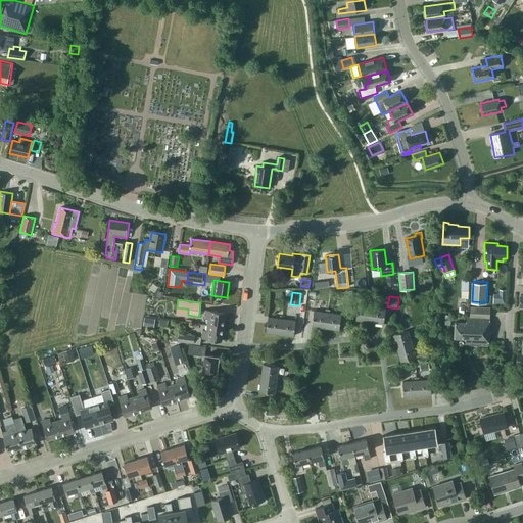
[(370,322),(372,306),(359,304),(357,320),(370,322)]
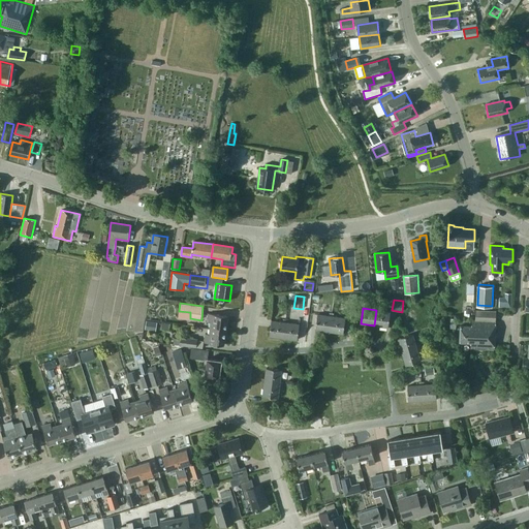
[(408,312),(412,319),(418,315),(414,309),(408,312)]
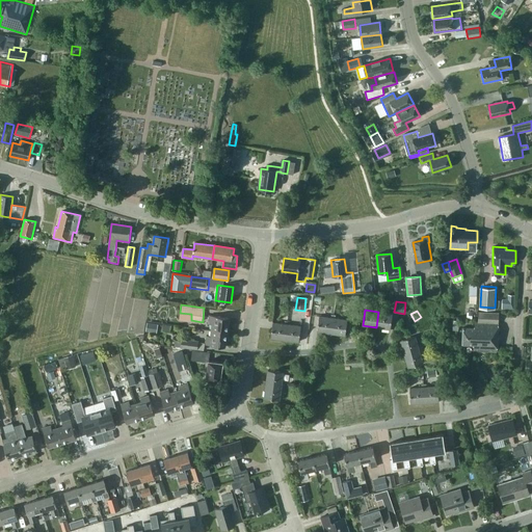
[(391,329),(393,314),(378,312),(376,327),(391,329)]
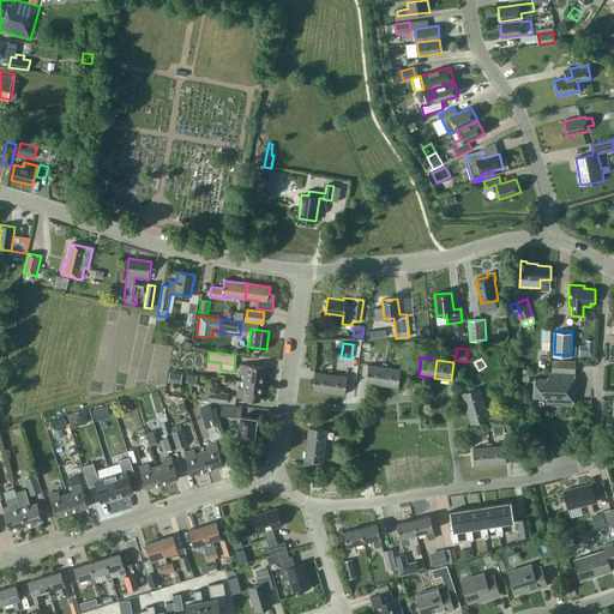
[(576,362),(553,361),(552,372),(548,372),(548,379),(535,378),(534,397),(547,398),(547,405),(575,407),(576,362)]
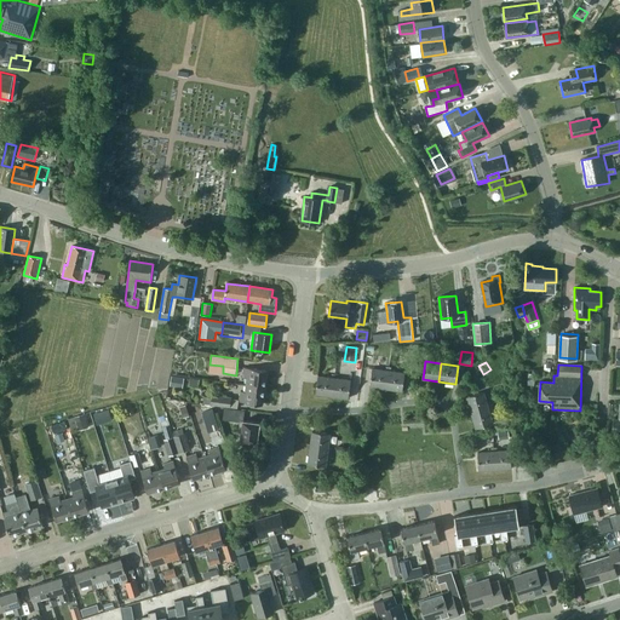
[(265,388),(267,371),(244,367),(242,378),(247,378),(246,385),(265,388)]
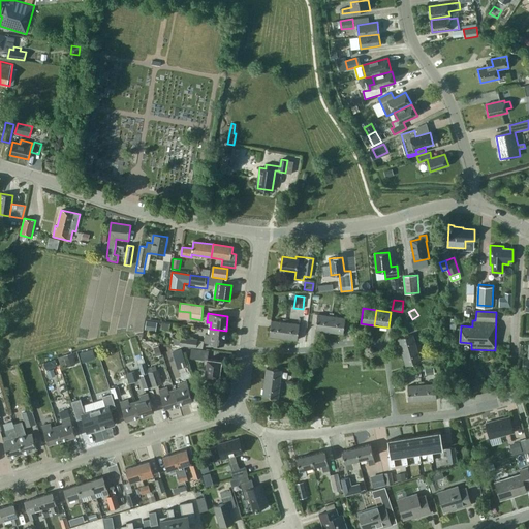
[(330,332),(332,316),(317,314),(315,330),(330,332)]
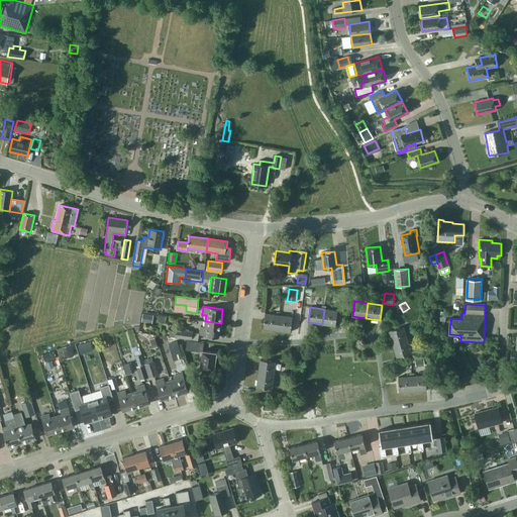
[(336,326),(337,311),(324,309),(322,324),(336,326)]
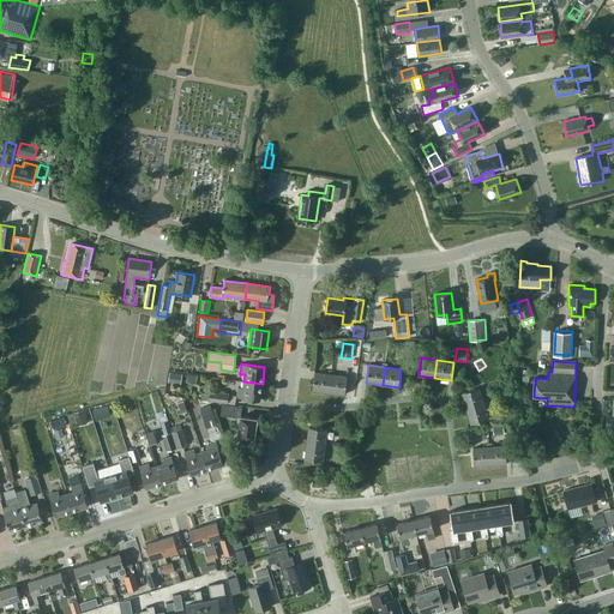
[(170,372),(168,383),(178,384),(179,374),(170,372)]
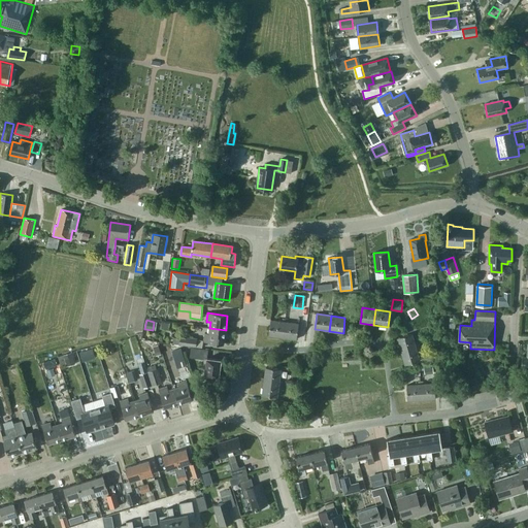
[(283,337),(285,322),(271,320),(269,335),(283,337)]
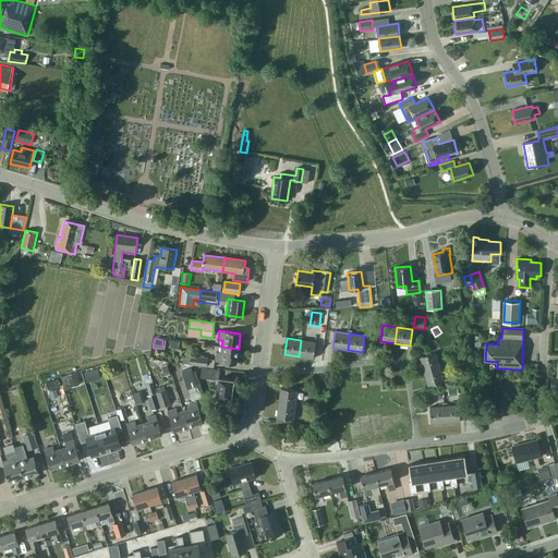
[(314,359),(316,342),(301,340),(299,356),(314,359)]
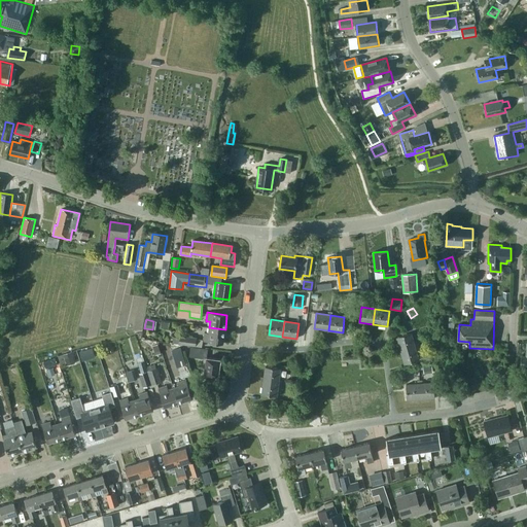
[(223,344),(225,329),(209,327),(209,334),(205,332),(204,342),(223,344)]
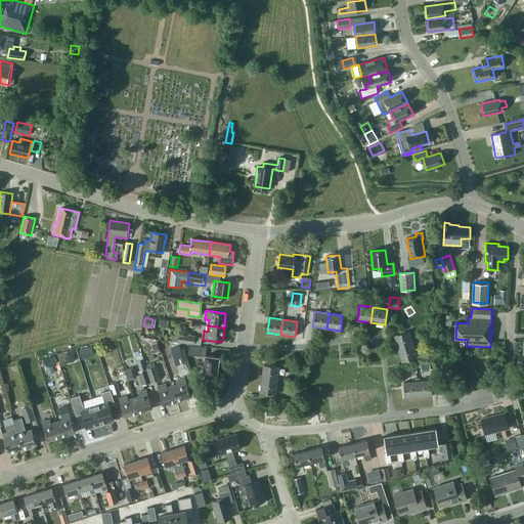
[(398,349),(413,345),(409,331),(394,336),(398,349)]
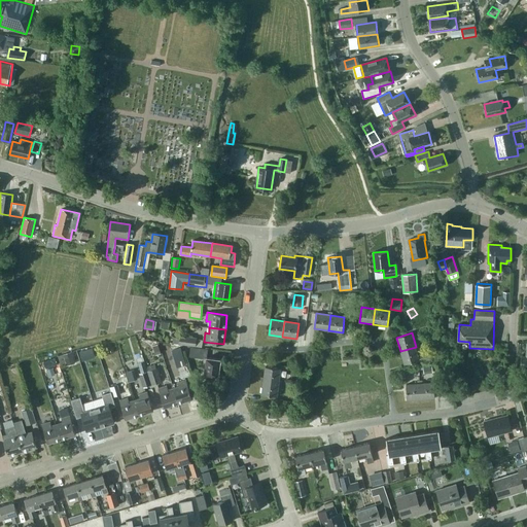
[(179,344),(196,346),(197,338),(180,335),(179,344)]
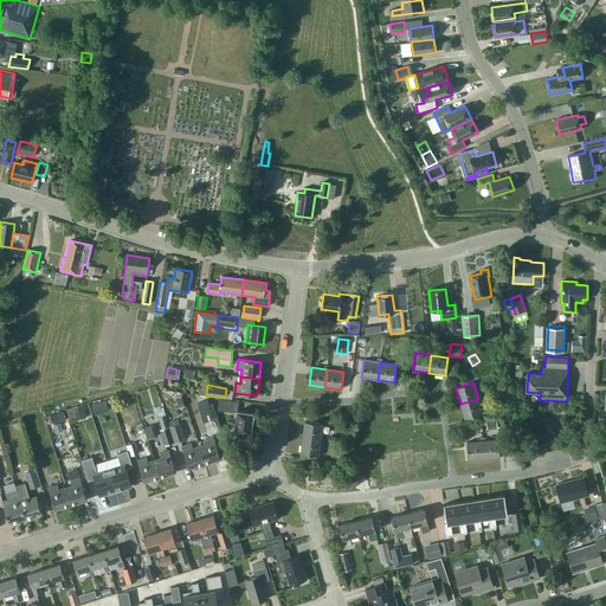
[(571,406),(584,407),(585,395),(571,394),(571,406)]
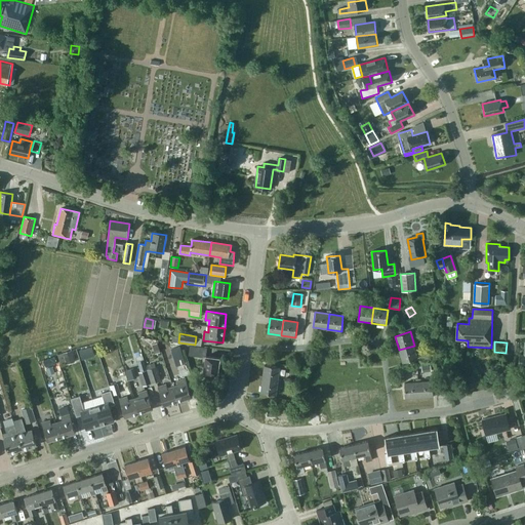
[(152,345),(155,354),(162,352),(159,342),(152,345)]
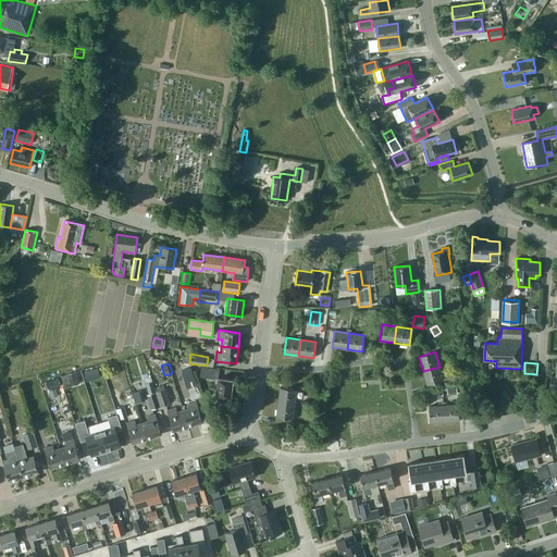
[(217,395),(231,397),(234,380),(219,378),(220,369),(201,367),(200,378),(215,379),(214,386),(218,386),(217,395)]
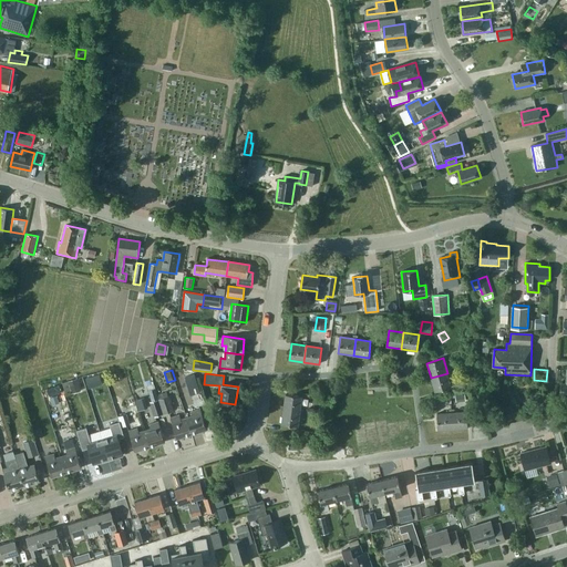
[(435,392),(451,388),(447,373),(431,378),(435,392)]
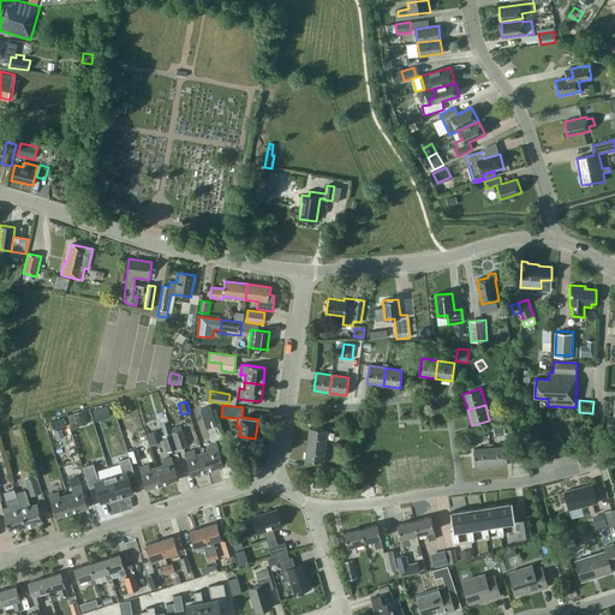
[(207,429),(218,425),(212,406),(201,410),(207,429)]
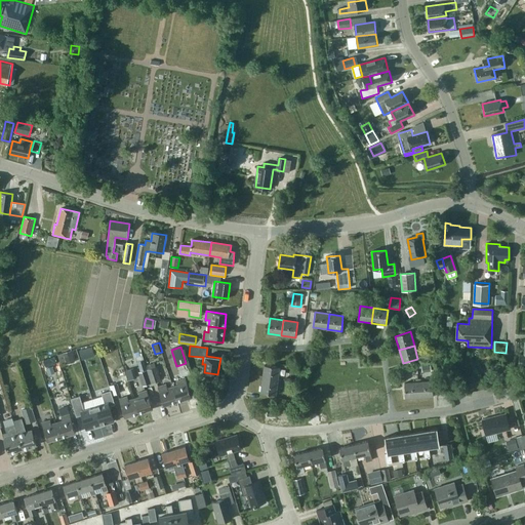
[(92,348),(79,351),(82,359),(94,355),(92,348)]
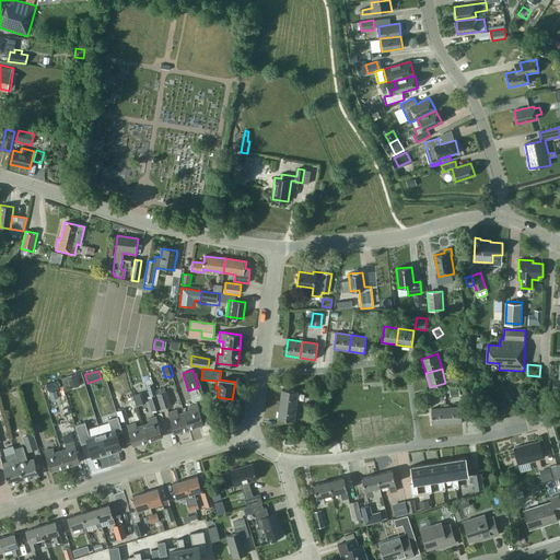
[(70,375),(72,383),(79,381),(77,373),(70,375)]
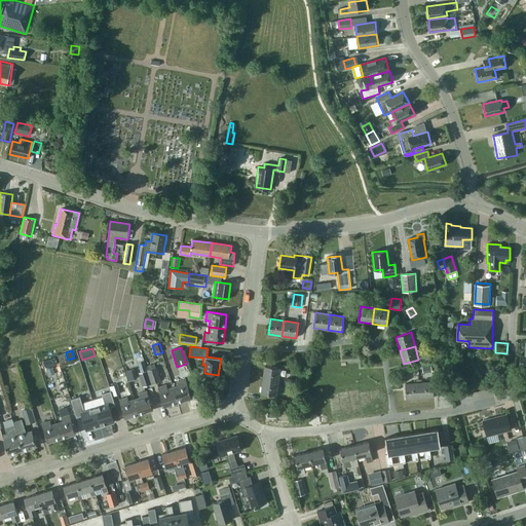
[(64,353),(58,355),(61,365),(66,363),(65,360),(64,353)]
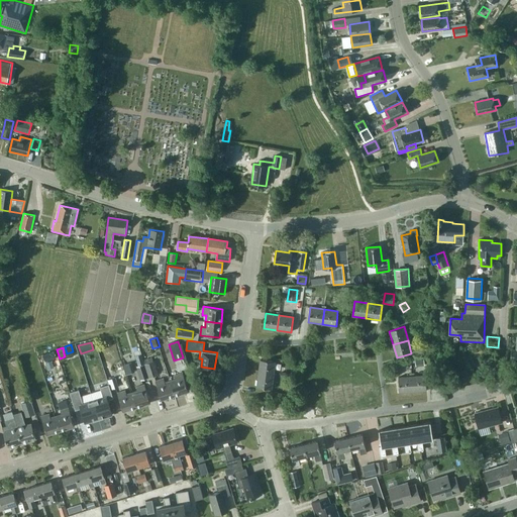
[(55,351),(43,354),(45,362),(57,357),(55,351)]
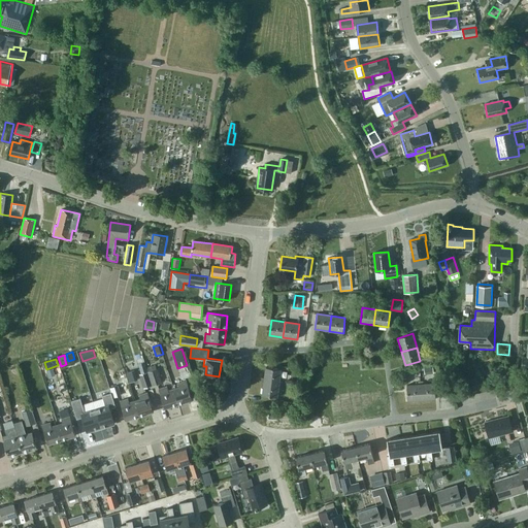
[(149,371),(147,368),(145,361),(138,364),(141,373),(140,374),(144,388),(152,386),(147,371),(149,371)]
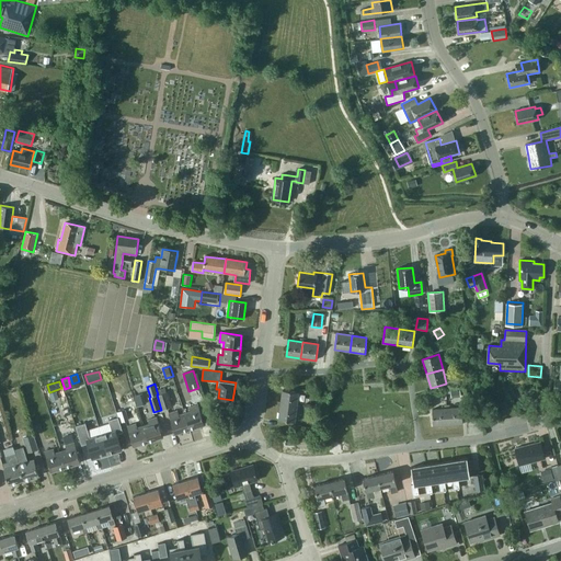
[(157,395),(161,410),(173,407),(168,391),(167,392),(165,388),(157,391),(158,395),(157,395)]
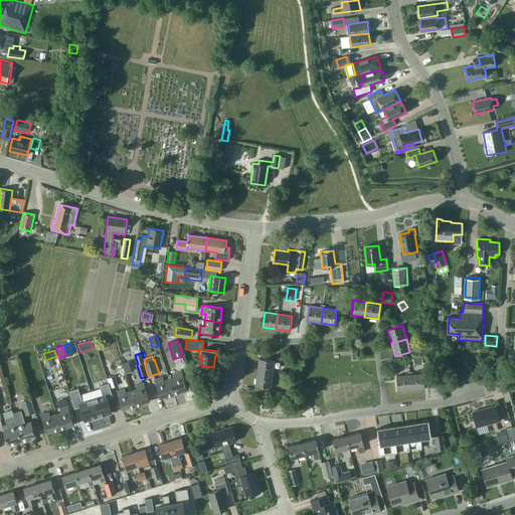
[(273,374),(275,360),(260,358),(258,372),(273,374)]
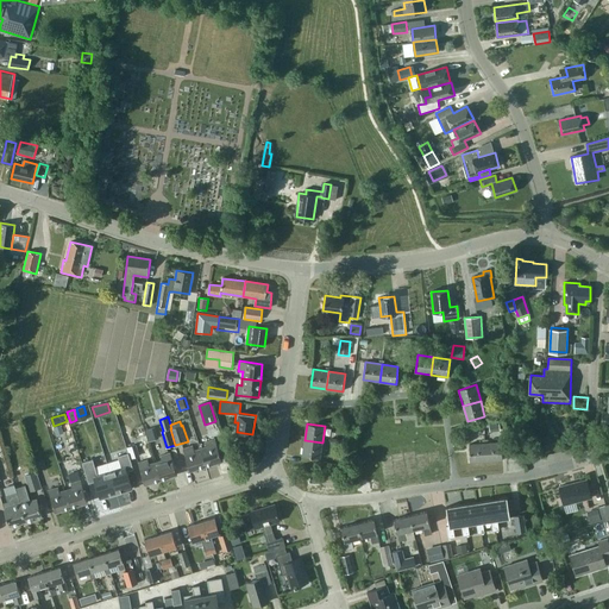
[(62,426),(55,427),(57,435),(64,433),(62,426)]
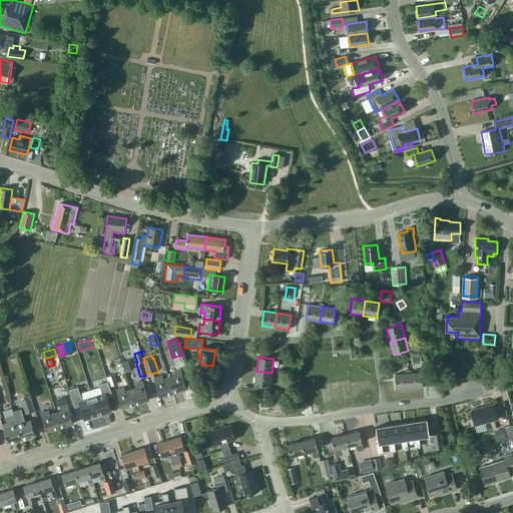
[(126,371),(136,369),(135,359),(125,361),(126,371)]
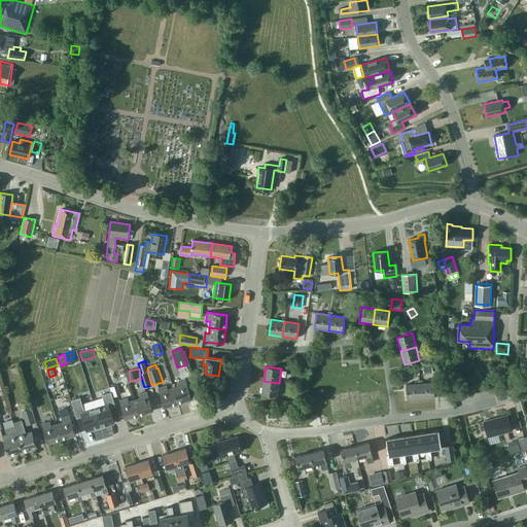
[(178,402),(192,398),(186,380),(178,382),(179,386),(174,388),(178,402)]
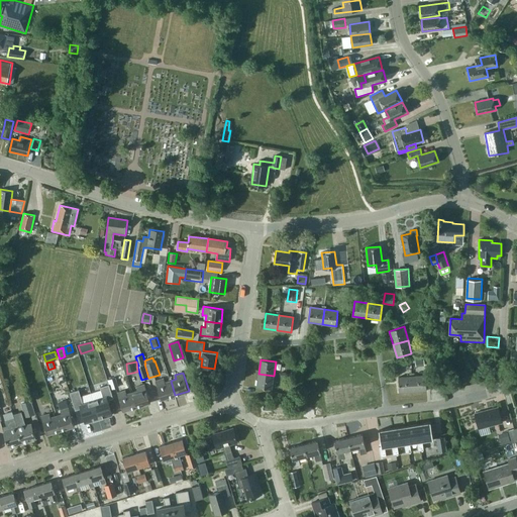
[(272,389),(274,376),(259,374),(256,388),(272,389)]
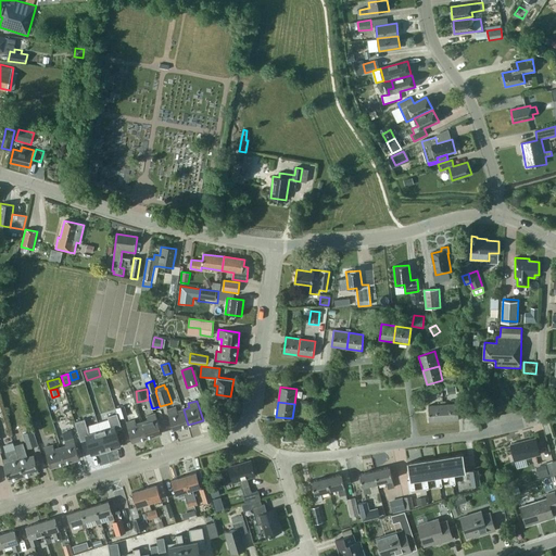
[(444,421),(459,420),(458,404),(443,405),(444,421)]
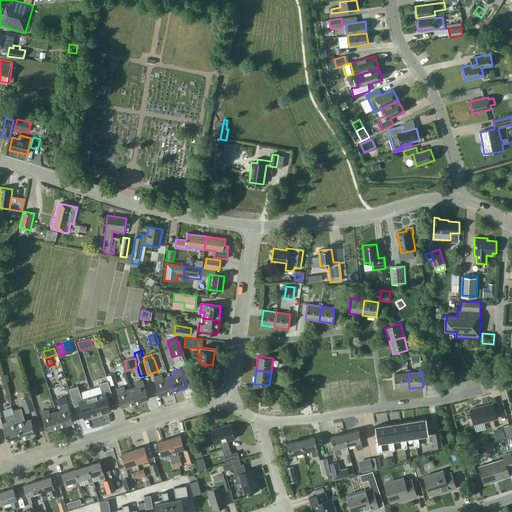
[(396,389),(409,388),(408,373),(395,374),(396,389)]
